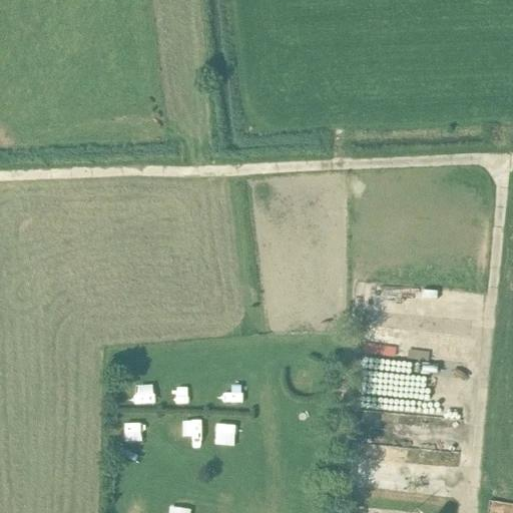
[(415,289),(415,301),(460,300),(460,288),(415,289)]
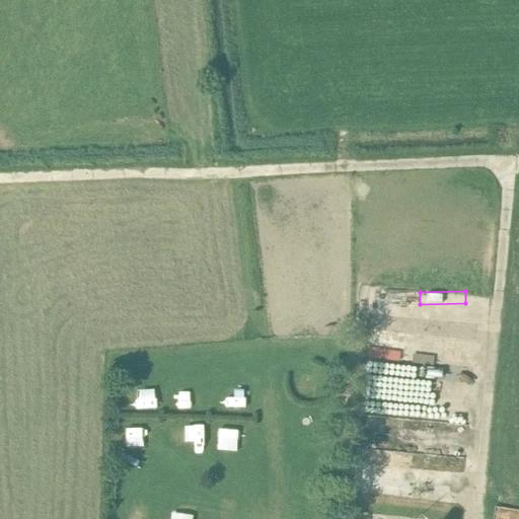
[(146,425),(127,425),(126,440),(146,441),(146,425)]
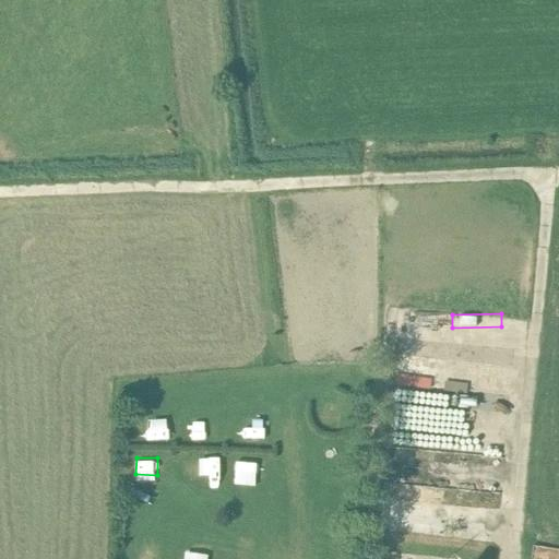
[(194,460),(195,479),(218,479),(218,459),(194,460)]
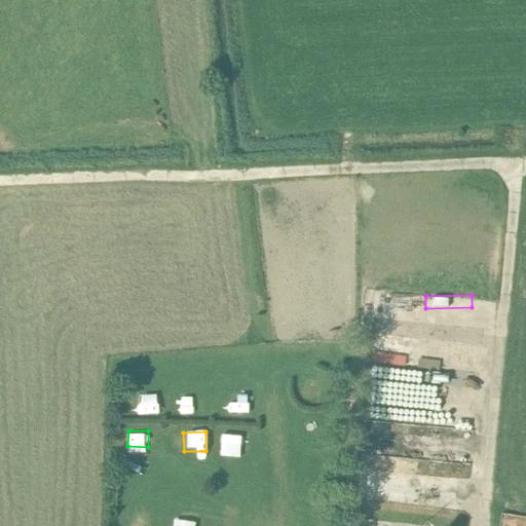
[(382,472),(381,494),(395,494),(395,483),(403,483),(404,472),(382,472)]
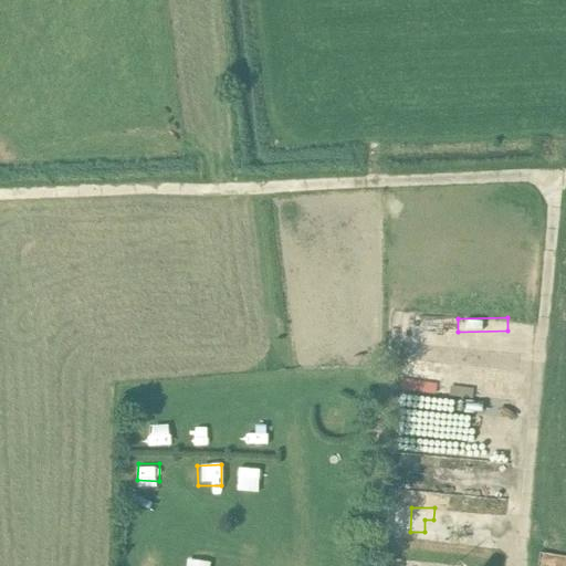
[(437,519),(459,517),(459,507),(436,509),(437,519)]
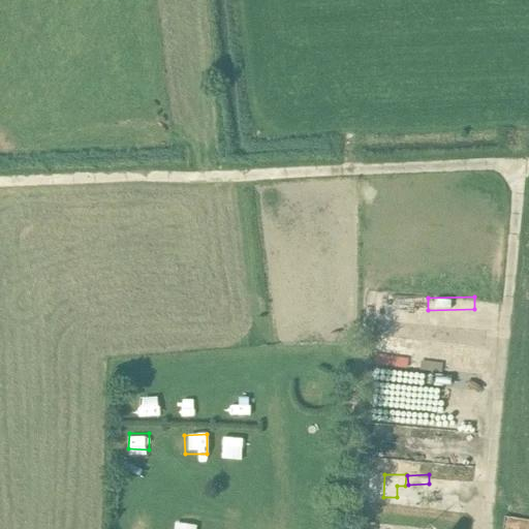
[(528,528),(528,520),(506,519),(505,528),(528,528)]
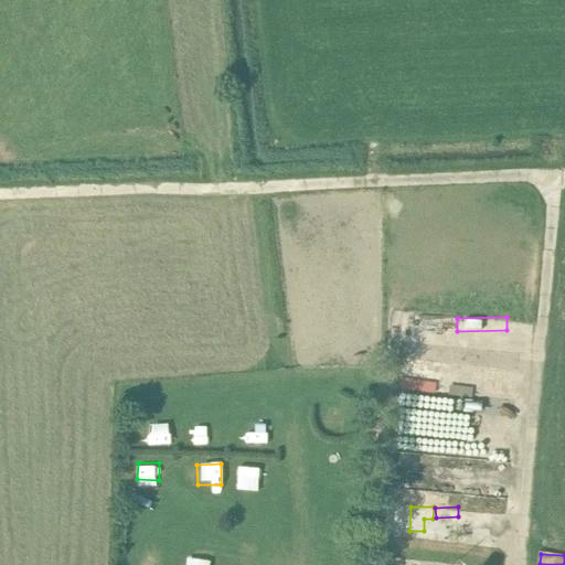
[(145,555),(142,564),(163,564),(164,557),(145,555)]
